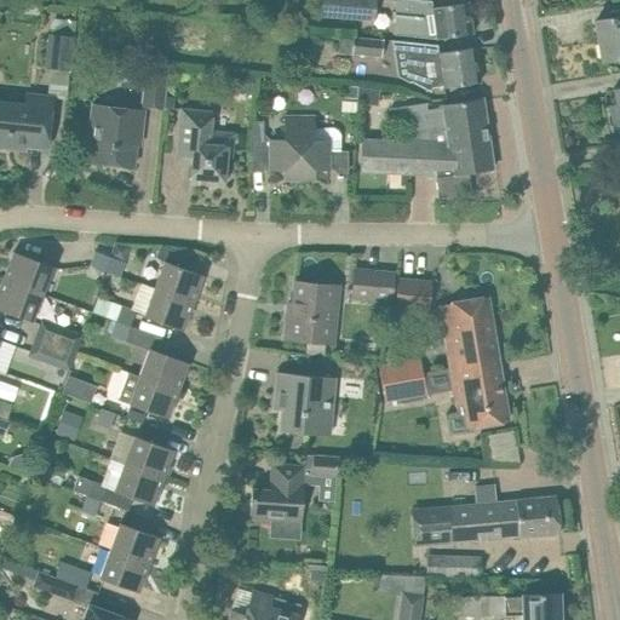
[(374,0),(322,0),(321,16),(373,19),(374,0)]
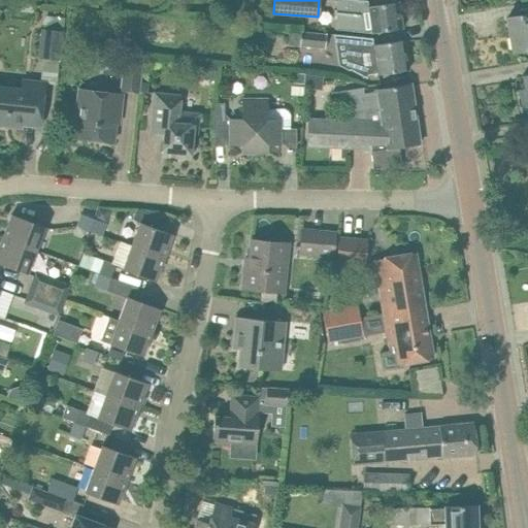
[(371,32),(371,33),(402,28),(398,1),(368,6),(366,0),(337,0),(337,31),(371,32)]
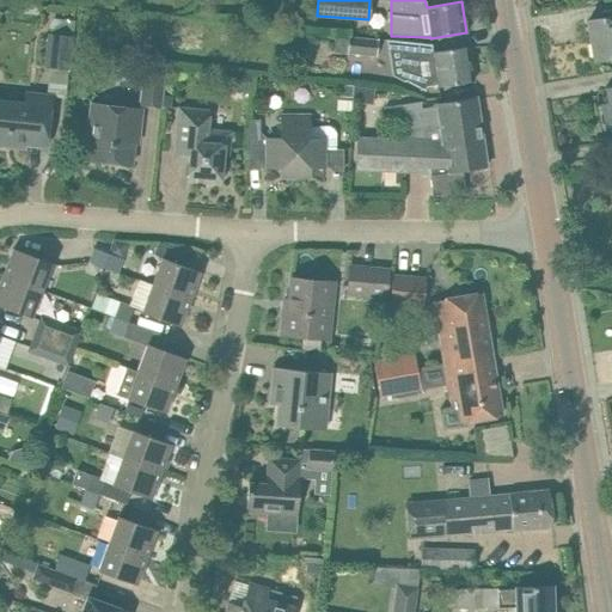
[(611,16),(587,20),(594,60),(611,56),(611,16)]
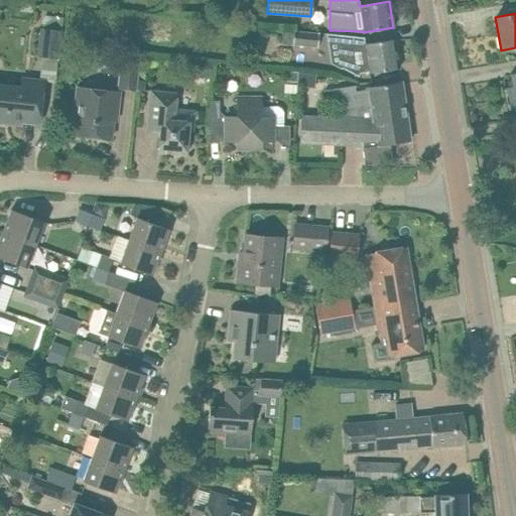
[(37,55),(57,58),(60,30),(40,27),(37,55)]
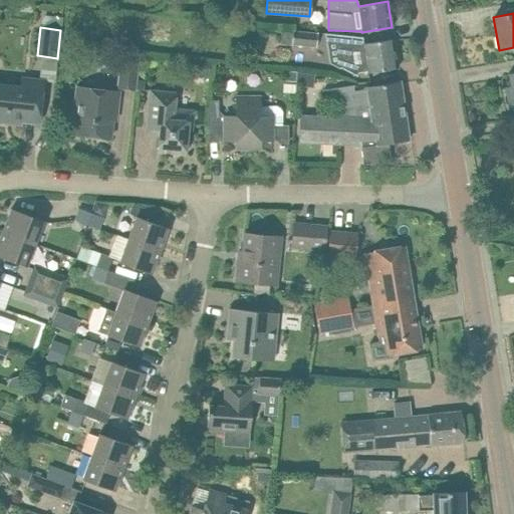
[(290,43),(315,45),(316,31),(291,29),(290,43)]
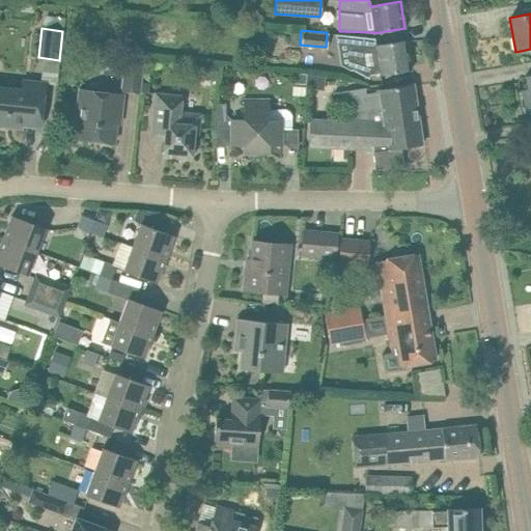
[(379,73),(379,75),(411,71),(406,40),(374,45),(373,39),(374,39),(374,38),(335,32),(335,34),(347,35),(353,68),(352,67),(351,68),(368,78),(368,76),(367,76),(368,74),(379,73)]
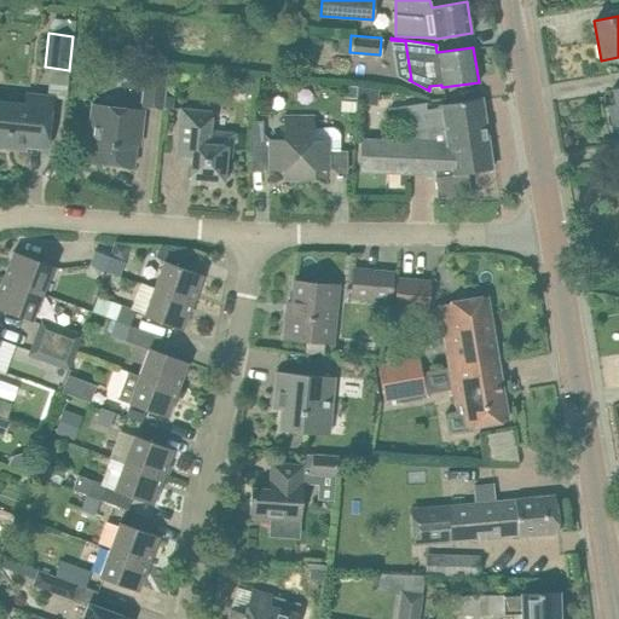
[(162,105),(167,63),(148,62),(143,103),(162,105)]
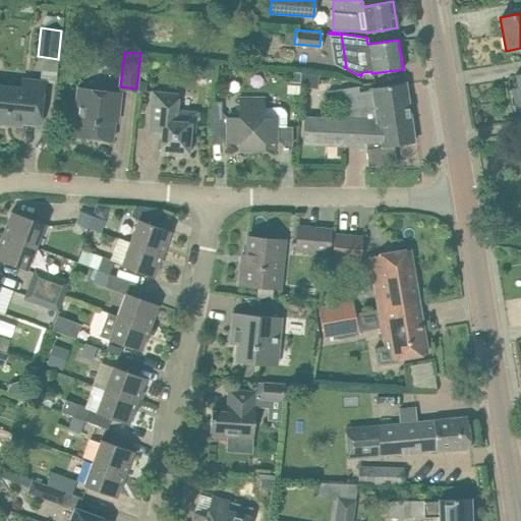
[(289,81),(300,81),(300,71),(290,71),(289,81)]
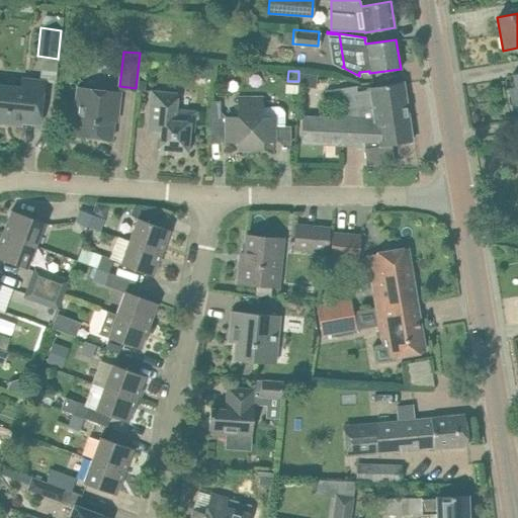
[(11,87),(0,85),(0,121),(7,123),(7,118),(21,120),(21,122),(38,123),(41,92),(42,82),(20,79),(19,90),(11,89),(11,87)]
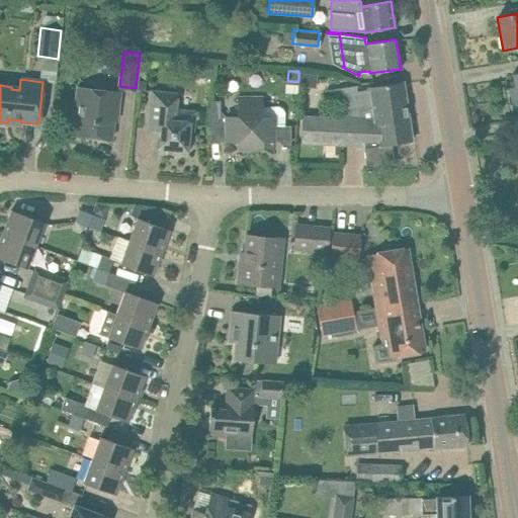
[(392,145),(412,142),(403,82),(367,88),(368,90),(356,92),(355,86),(339,89),(343,118),(300,116),(299,142),(329,143),(329,146),(363,146),(366,165),(394,161),(392,145)]
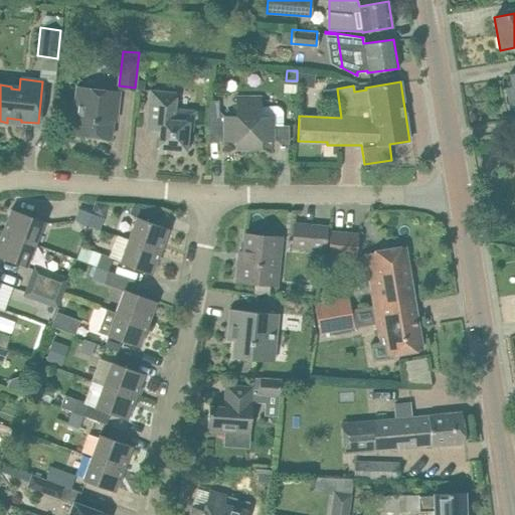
[(119,92),(76,87),(71,134),(110,139),(114,110),(117,110),(119,92)]
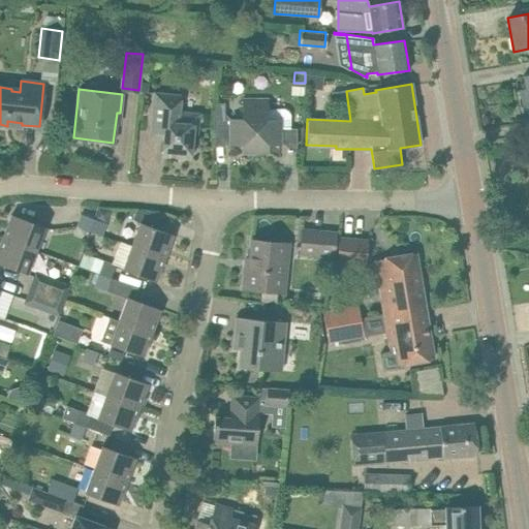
[(181,95),(154,93),(150,132),(163,133),(161,156),(190,158),(194,119),(179,117),(181,95)]
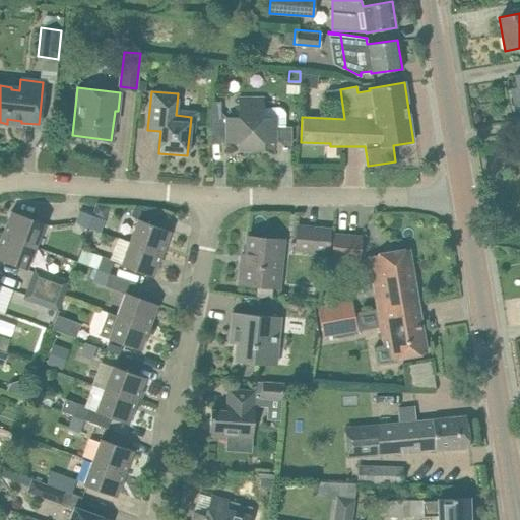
[(238,150),(251,150),(251,98),(238,98),(238,117),(225,117),(225,142),(238,142),(238,150)]
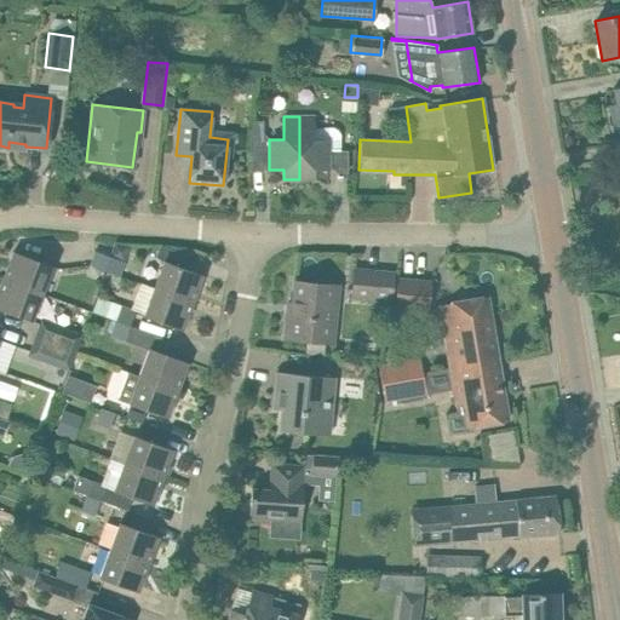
[(314,116),(299,116),(299,179),(314,179),(314,170),(328,170),(328,150),(340,150),(340,133),(338,130),(333,127),(314,127),(314,116)]
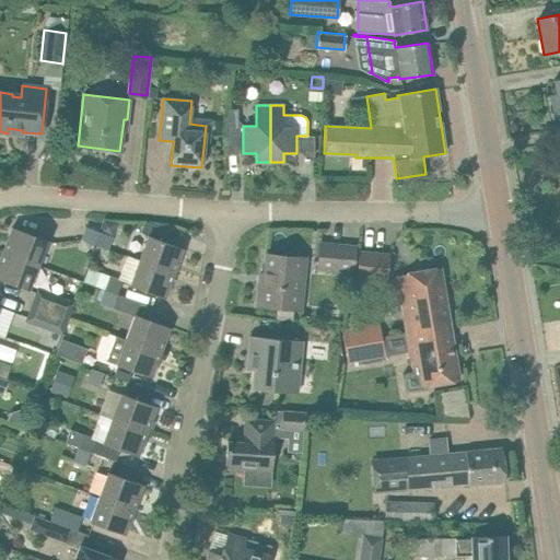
[(225,126),(225,146),(237,146),(237,126),(225,126)]
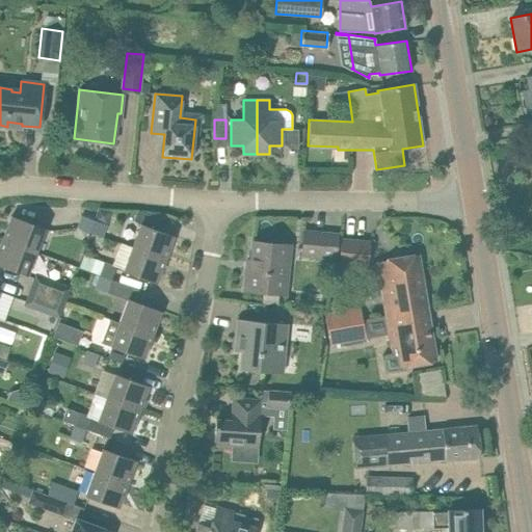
[(102,237),(106,224),(81,215),(77,228),(102,237)]
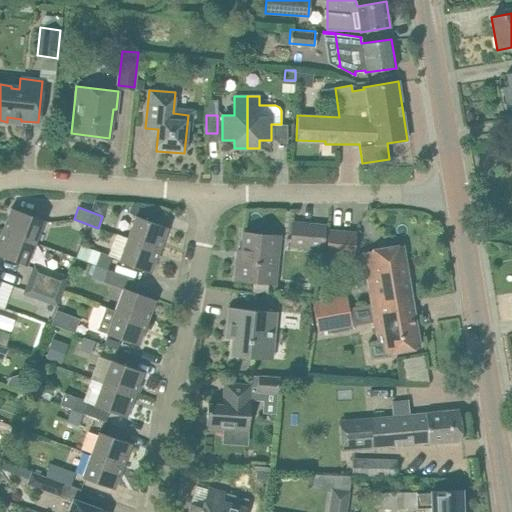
[(10,208),(2,230),(34,242),(43,220),(10,208)]
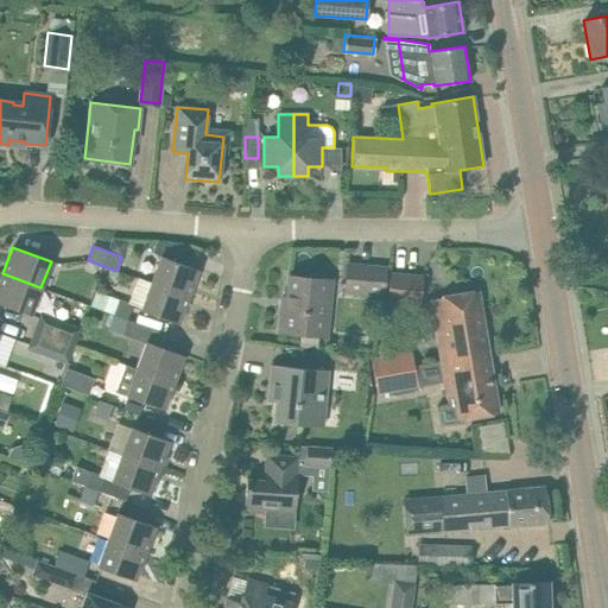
[(151,283),(189,297),(198,270),(160,255),(151,283)]
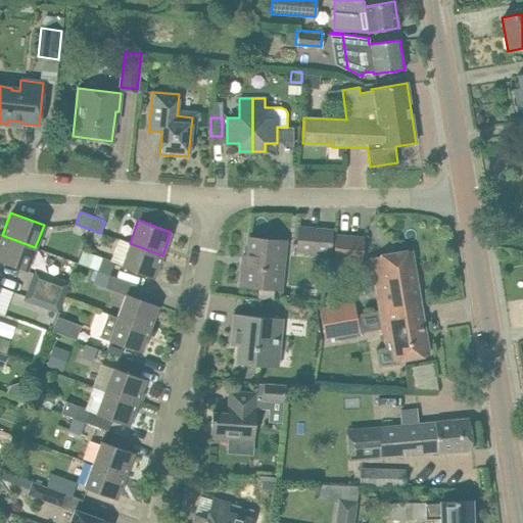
[(331,230),(298,227),(296,251),(329,254),(331,230)]
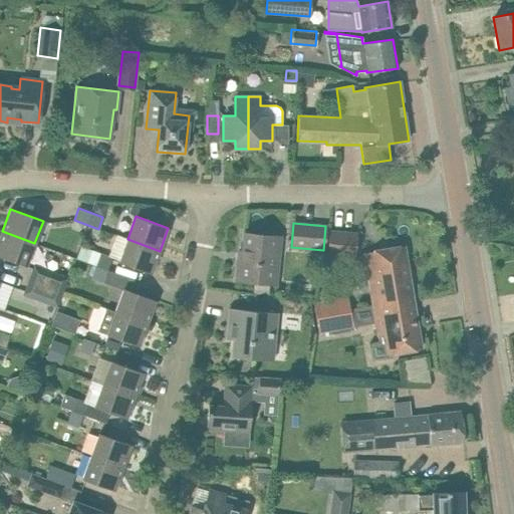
[(329,230),(327,255),(353,258),(356,232),(329,230)]
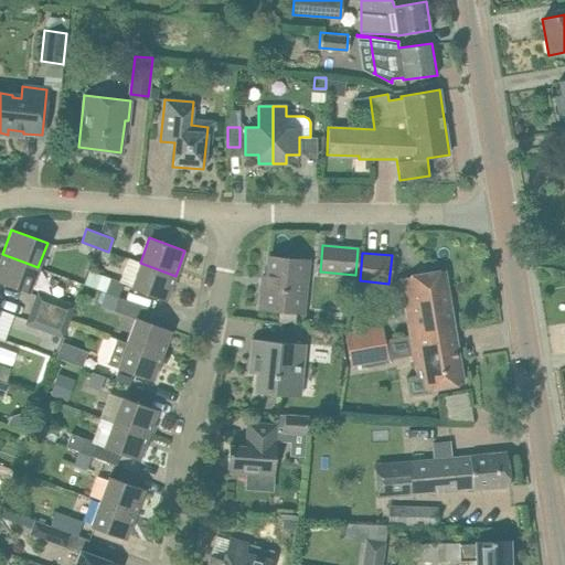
[(38,267),(2,254),(0,259),(0,281),(29,292),(38,267)]
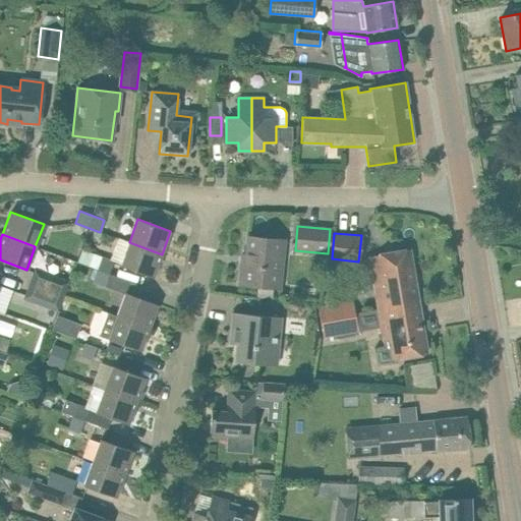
[(239,284),(279,288),(284,240),(247,236),(244,265),(241,265),(239,284)]
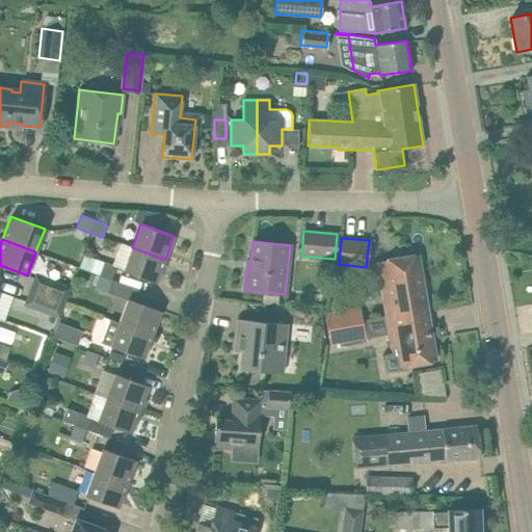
[(165,260),(132,247),(123,271),(156,284),(165,260)]
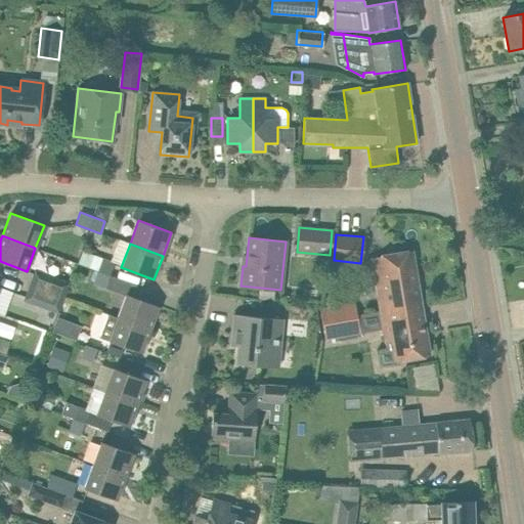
[(410,251),(372,258),(376,277),(381,310),(420,303),(410,251)]
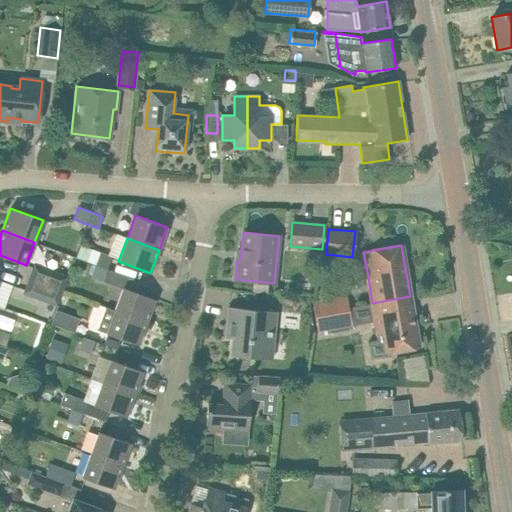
[(99,254),(95,265),(107,269),(111,258),(99,254)]
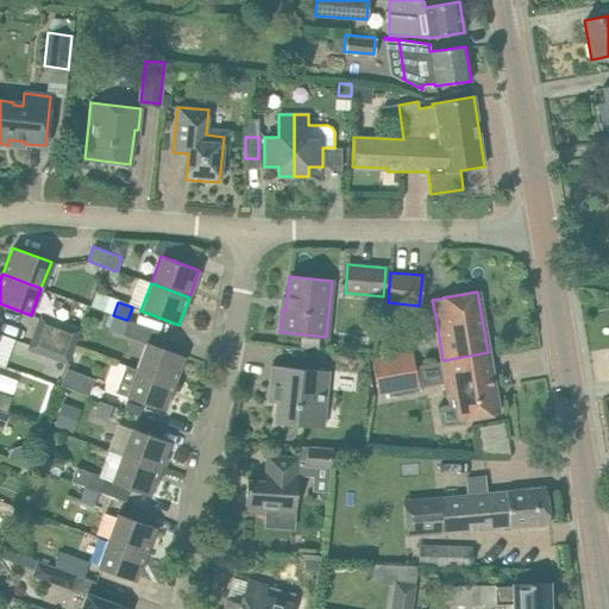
[(41,313),(27,349),(68,364),(81,327),(41,313)]
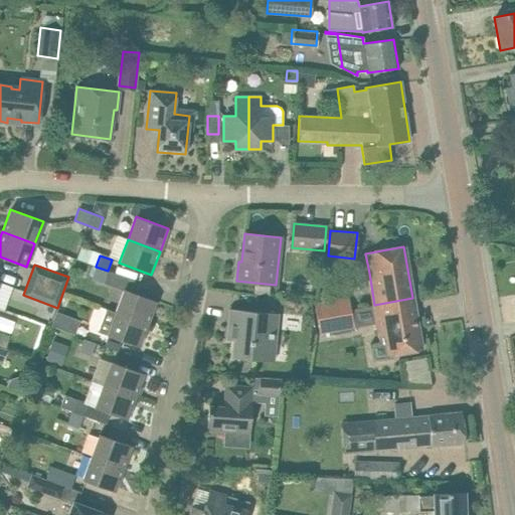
[(103,284),(108,271),(96,267),(91,279),(103,284)]
